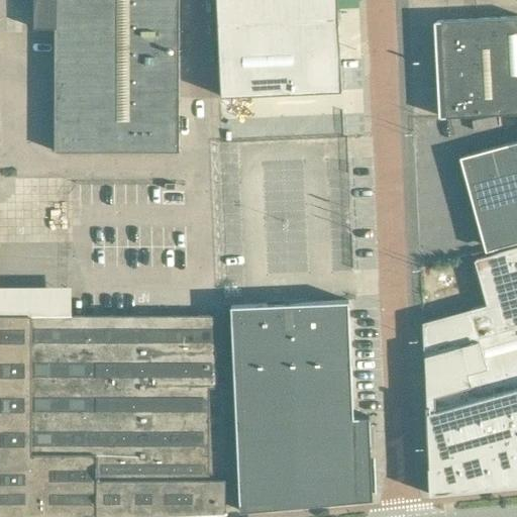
[(55,0),(55,150),(179,150),(179,0),(55,0)]
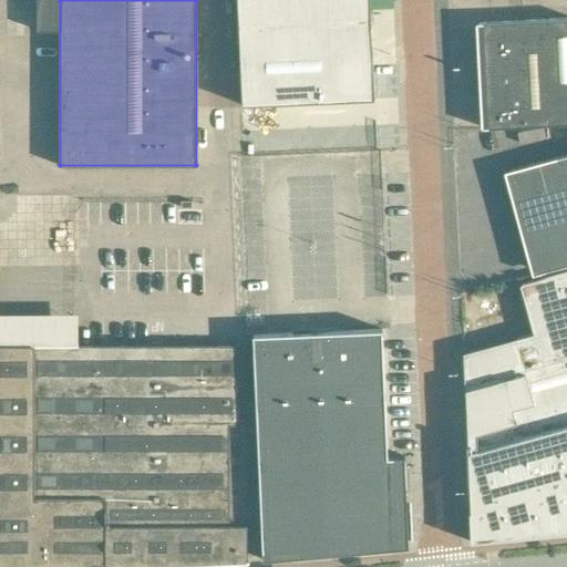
[(370,0),(237,0),(238,26),(371,20),(370,0)]
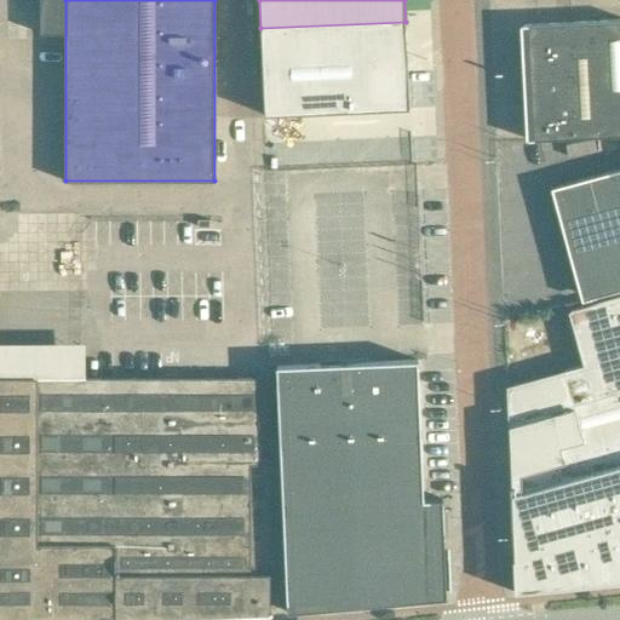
[(619,19),(535,24),(527,24),(533,139),(619,135),(619,19)]
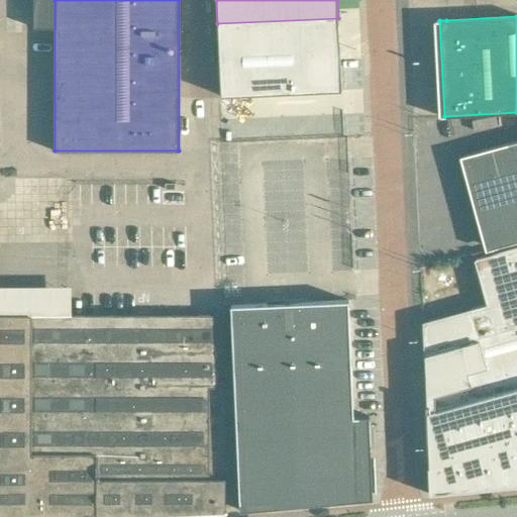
[(338,18),(217,23),(220,96),(341,91),(338,18)]
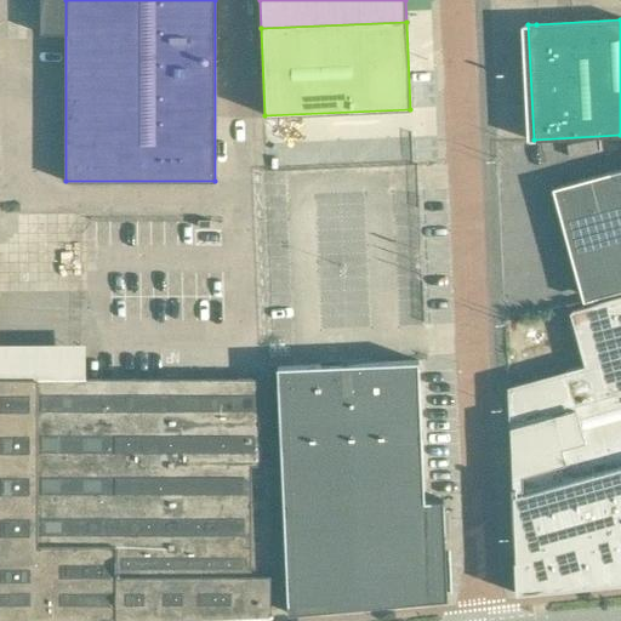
[(620,169),(552,188),(559,214),(568,211),(592,298),(620,290),(620,169)]
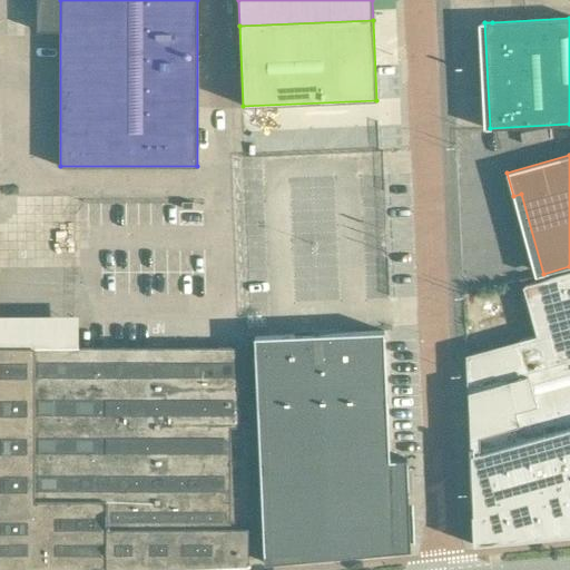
[(465,355),(467,372),(569,342),(569,273),(526,285),(539,335),(465,355)]
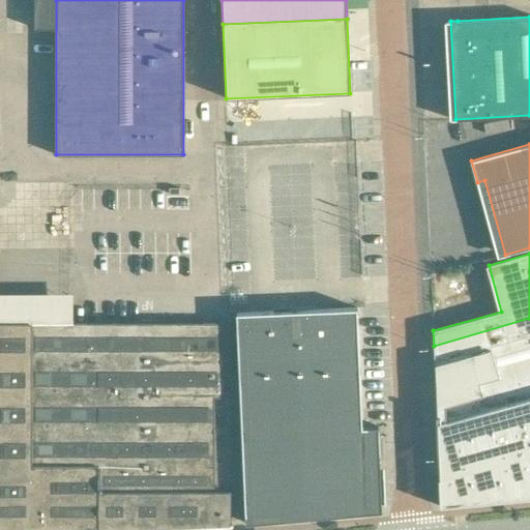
[(357,307),(296,310),(236,313),(245,523),(382,510),(378,425),(362,427),(357,307)]
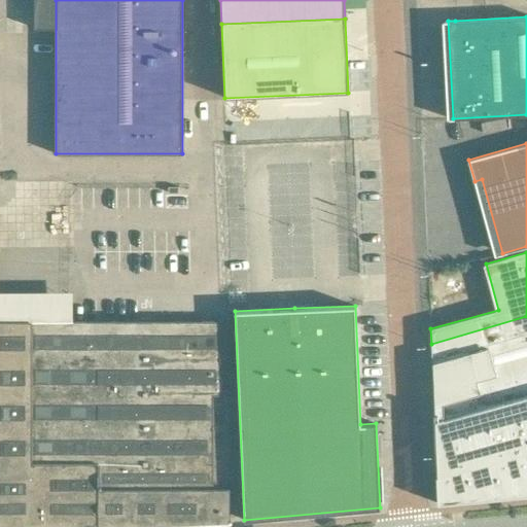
[(526,494),(526,316),(431,344),(434,413),(433,413),(433,416),(434,416),(437,503),(526,494)]
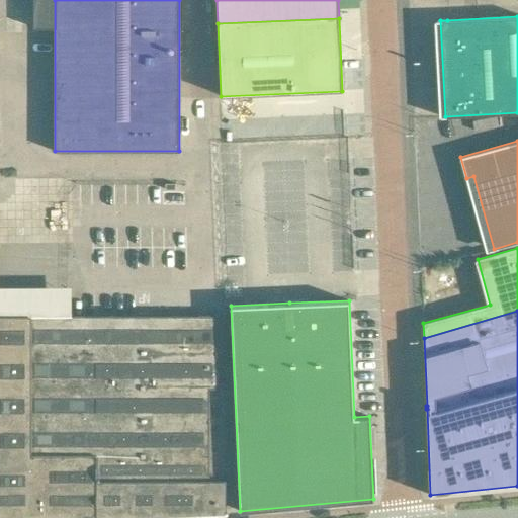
[(217,316),(96,317),(96,517),(118,517),(176,516),(176,490),(192,490),(192,408),(207,407),(207,384),(218,384),(217,316)]
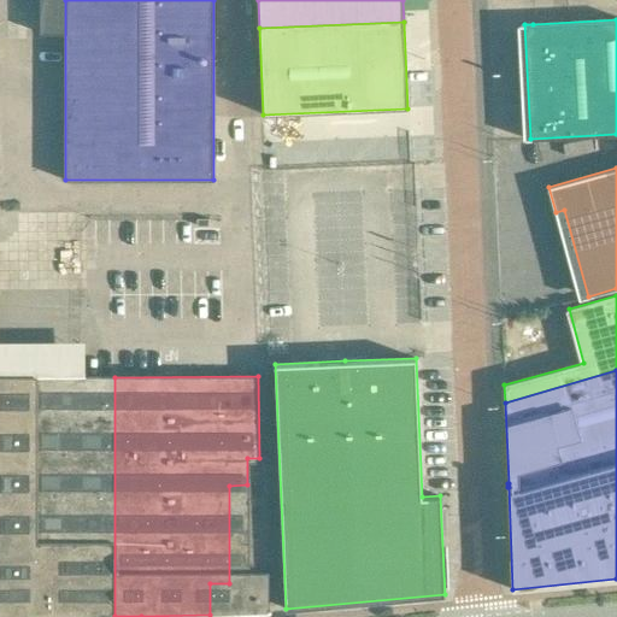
[(0,377),(0,616),(115,616),(115,377),(0,377)]
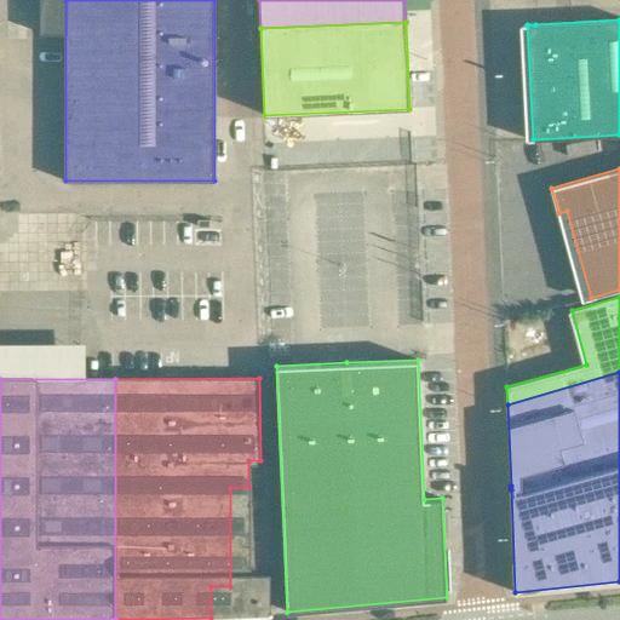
[(211,586),(211,618),(270,615),(269,460),(260,460),(248,460),(248,487),(230,488),(230,586),(211,586)]
